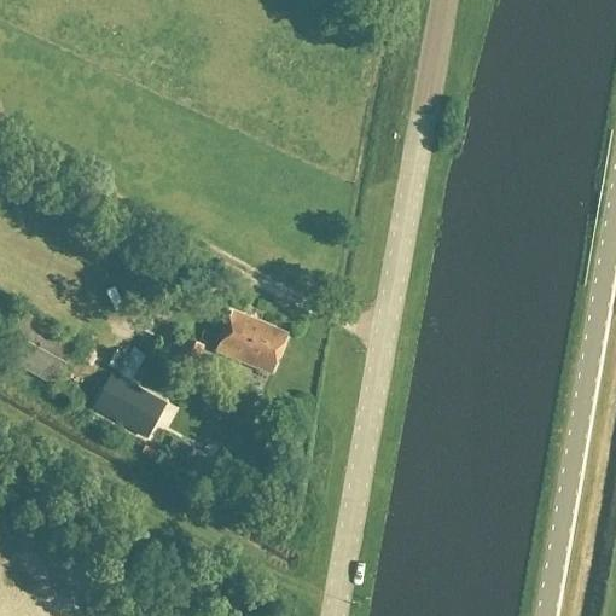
[(0,354),(56,385),(80,342),(16,306),(0,333),(0,354)]
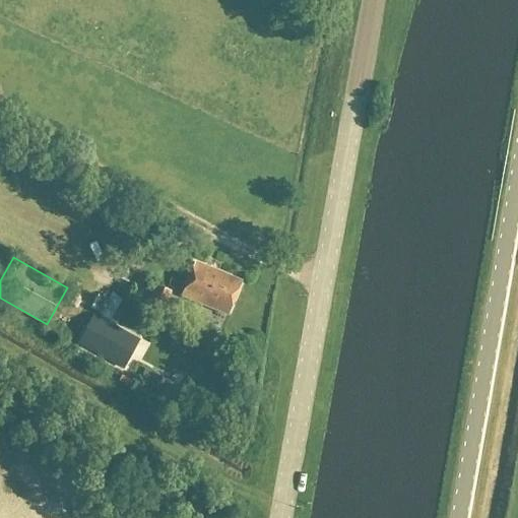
[(241,287),(244,280),(196,261),(193,268),(194,269),(187,287),(186,287),(183,295),(231,314),(234,307),(233,306),(241,287)]
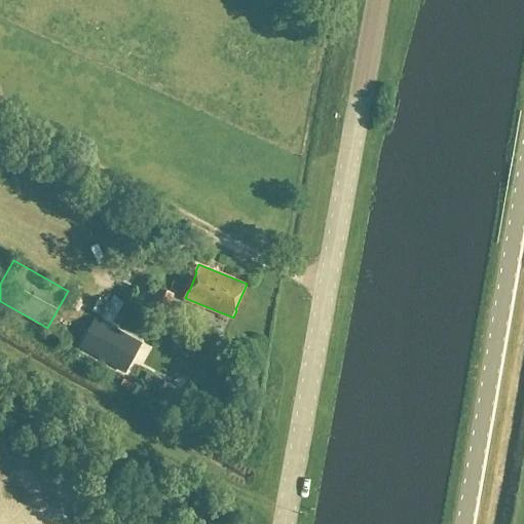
[(167,315),(176,294),(160,288),(151,309),(167,315)]
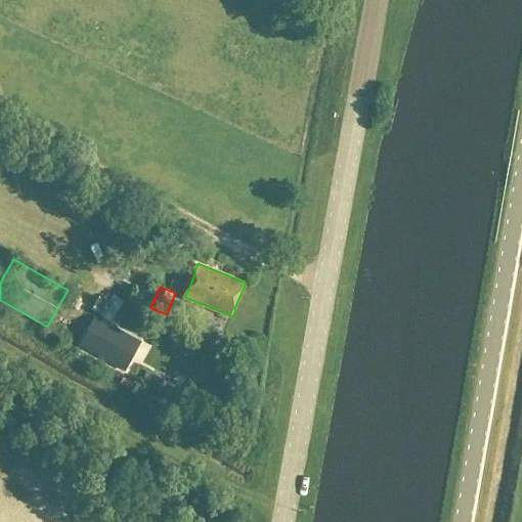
[(114,324),(128,301),(121,296),(105,319),(114,324)]
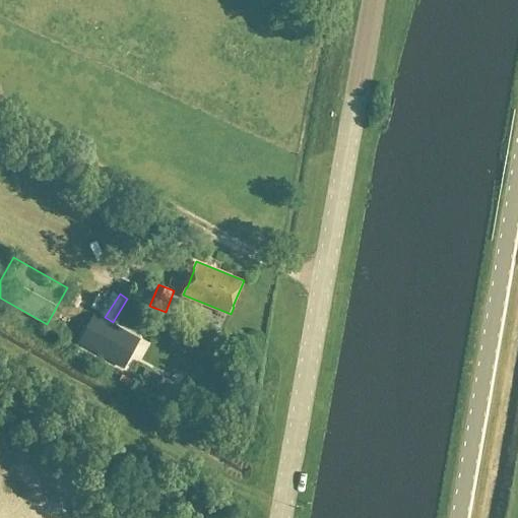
[(125,367),(140,338),(96,315),(81,343),(125,367)]
